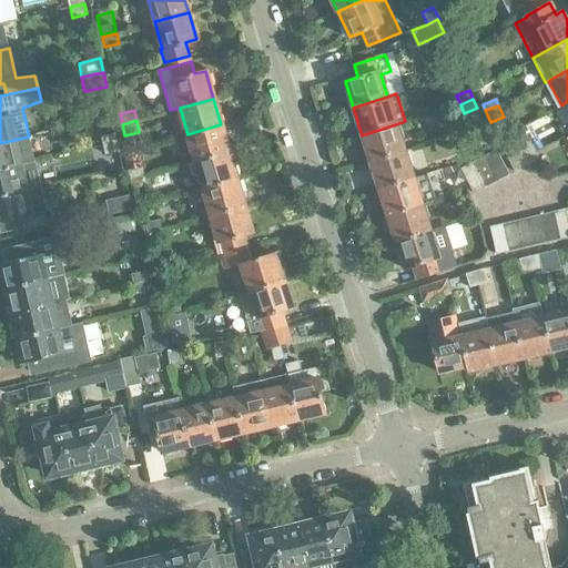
[(195,161),(229,152),(221,124),(188,134),(195,161)]
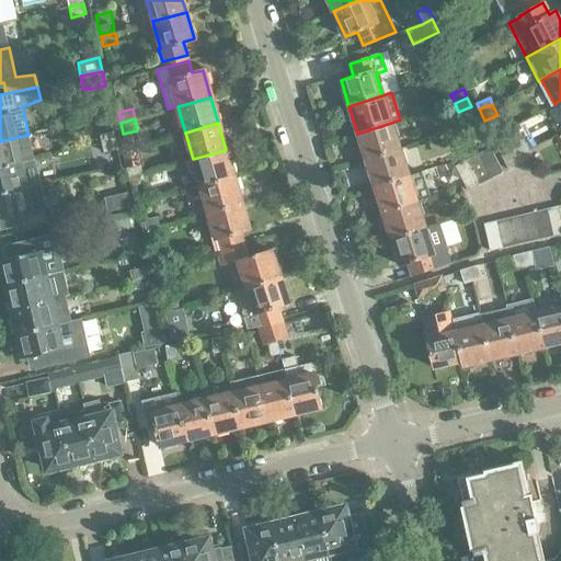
[(366,159),(399,148),(391,123),(357,134),(366,159)]
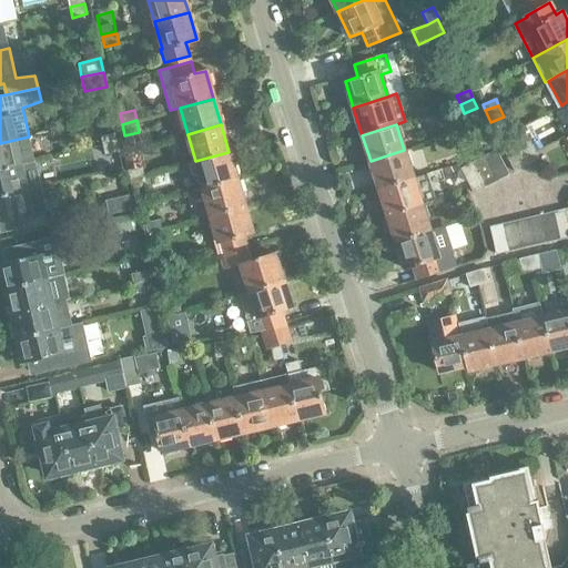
[(101,145),(117,142),(114,131),(99,134),(101,145)]
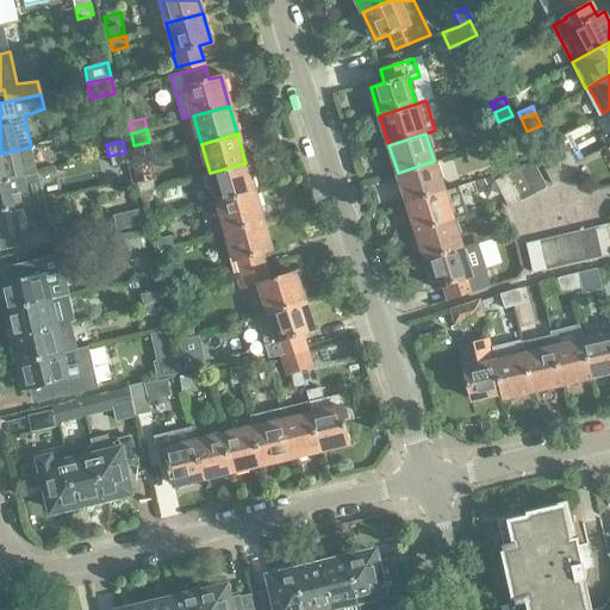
[(551,150),(565,178),(578,170),(564,143),(551,150)]
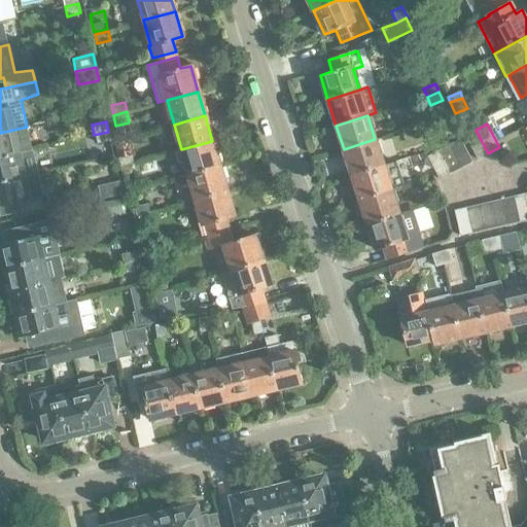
[(0,155),(20,151),(32,149),(27,127),(0,133),(0,155)]
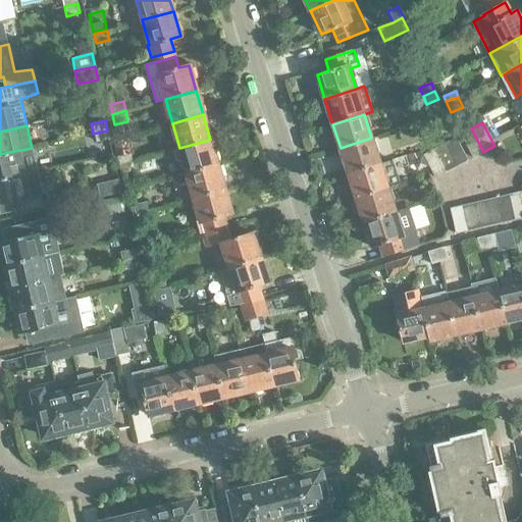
[(473,157),(483,152),(471,128),(462,134),(473,157)]
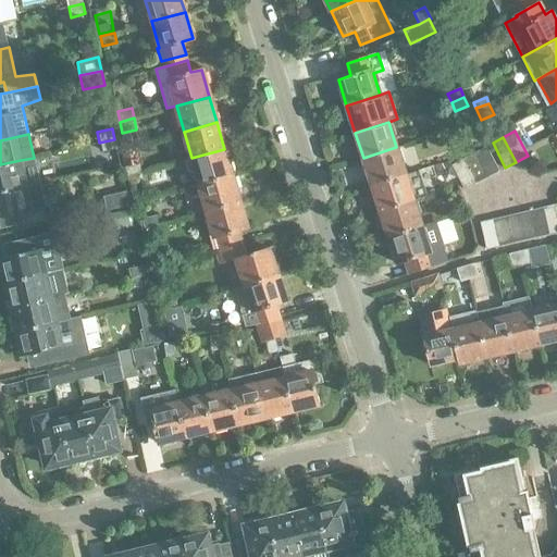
[(114,139),(99,143),(102,153),(116,150),(114,139)]
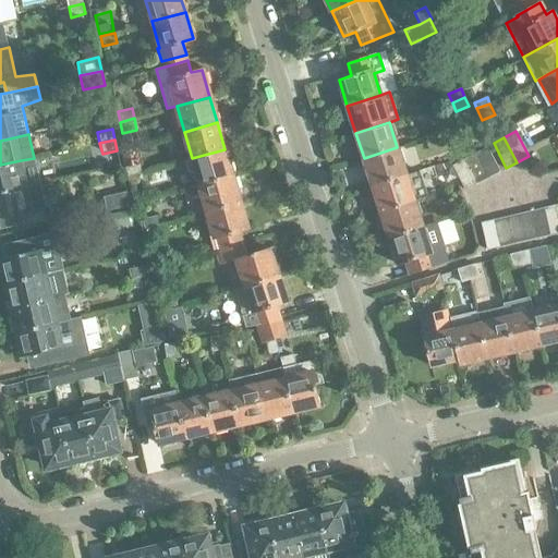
[(128,177),(142,172),(135,146),(121,150),(128,177)]
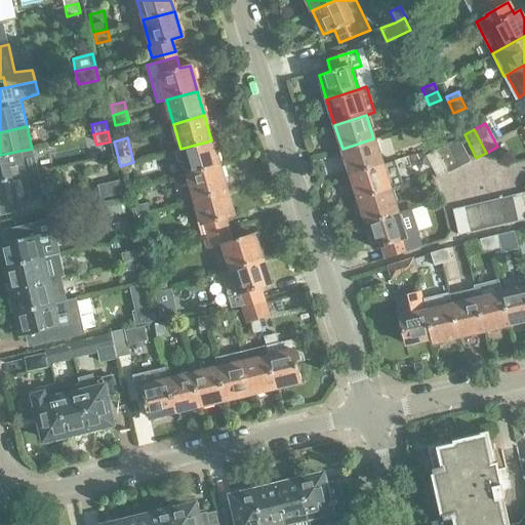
[(447,144),(458,167),(470,161),(458,137),(447,144)]
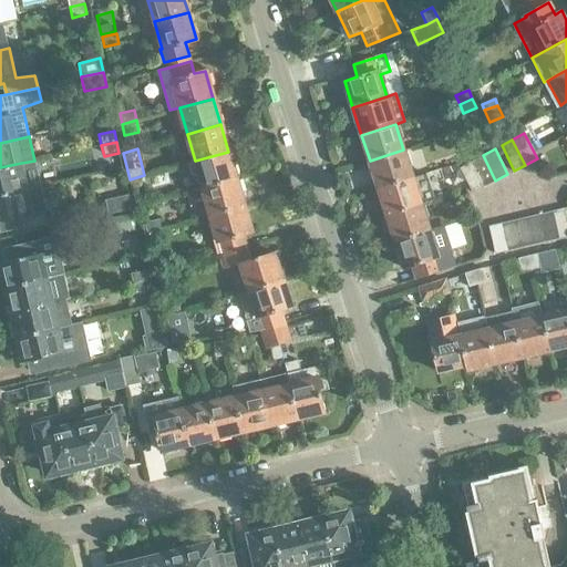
[(378,187),(412,176),(403,150),(370,161),(378,187)]
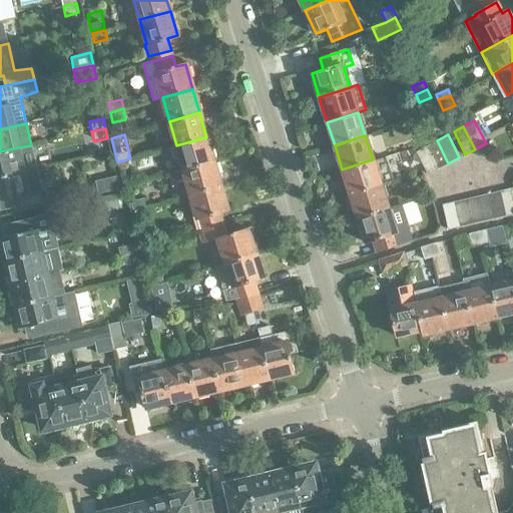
[(183,170),(213,161),(206,137),(176,145),(176,146),(170,147),(173,160),(179,158),(183,170)]
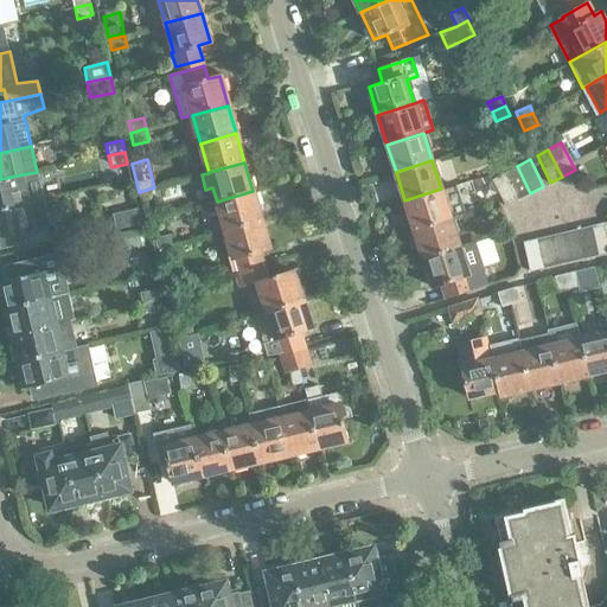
[(504,172),(517,199),(530,193),(517,166),(504,172)]
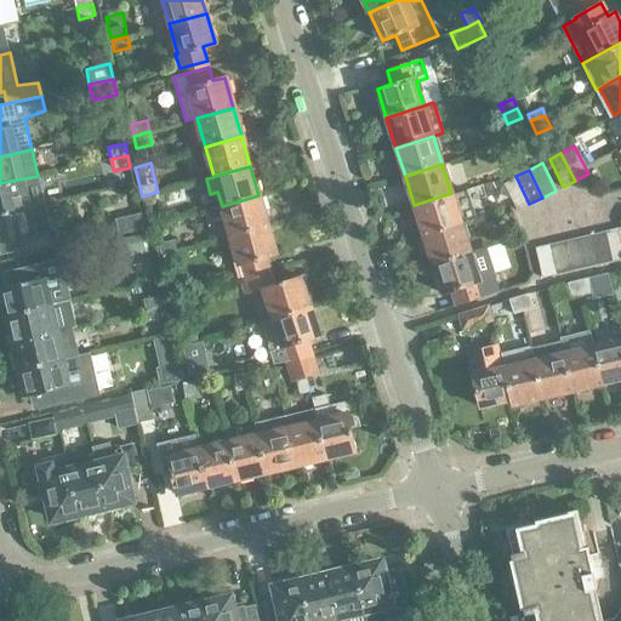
[(517,211),(529,204),(516,176),(502,183),(517,211)]
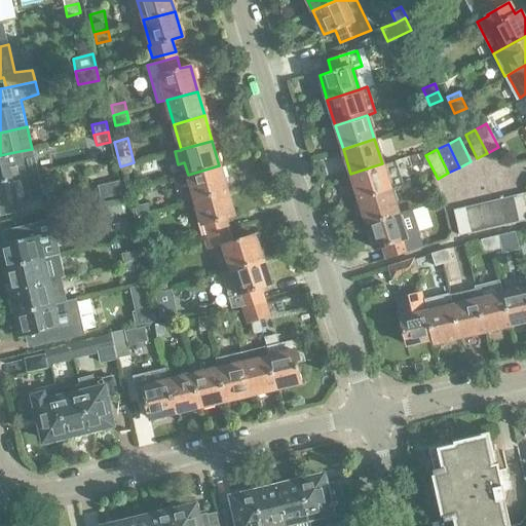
[(0,180),(26,175),(20,151),(0,155),(0,180)]
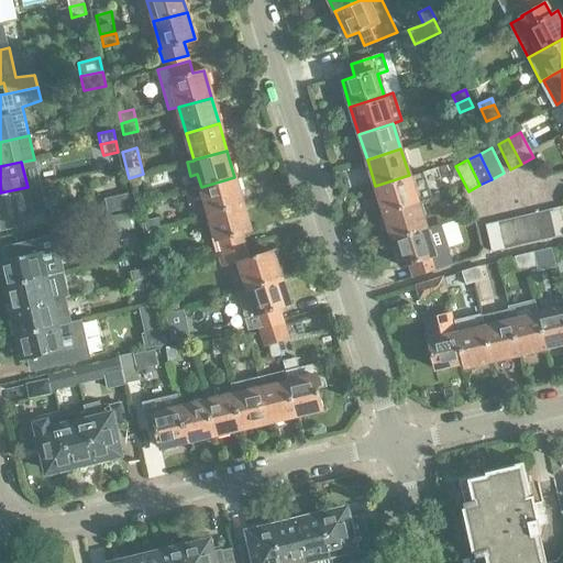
[(384,212),(418,201),(432,197),(423,170),(409,175),(375,186),(384,212)]
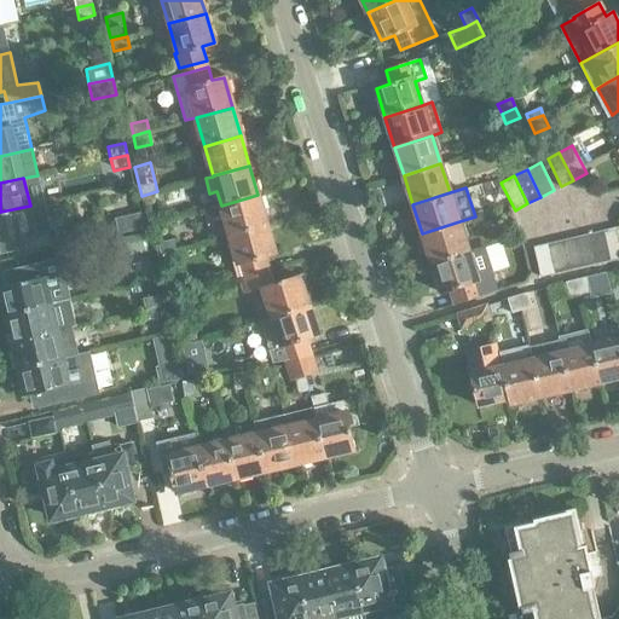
[(157,191),(142,196),(144,208),(160,204),(157,191)]
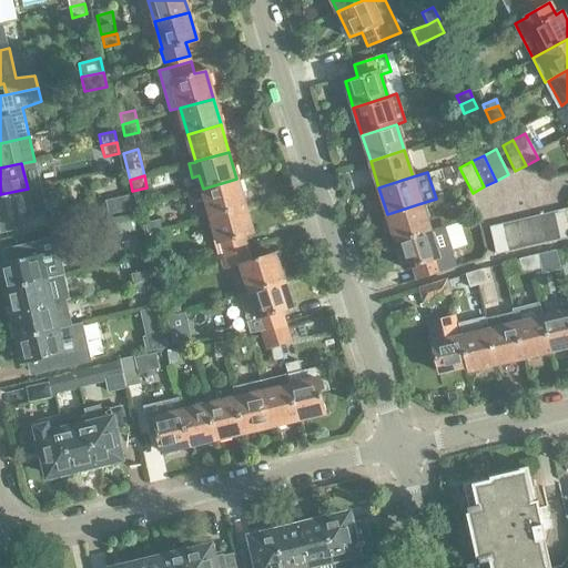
[(211,215),(244,205),(236,179),(203,189),(211,215)]
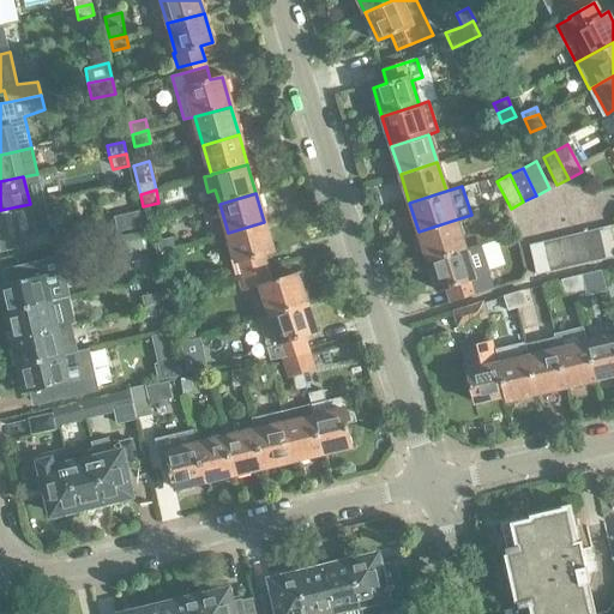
[(30,204),(0,210),(0,247),(1,251),(25,245),(23,234),(50,228),(44,200),(30,204)]
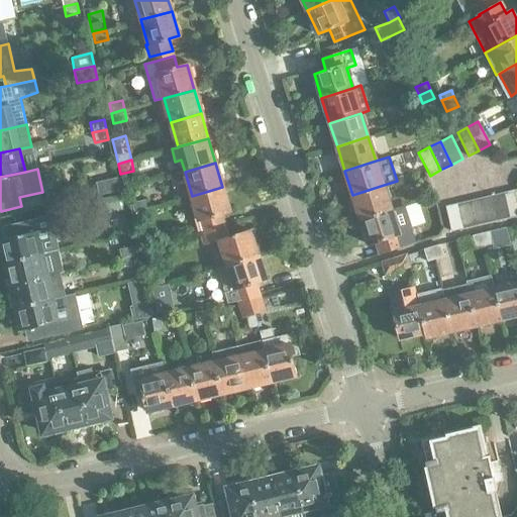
[(97,184),(100,197),(124,191),(121,178),(97,184)]
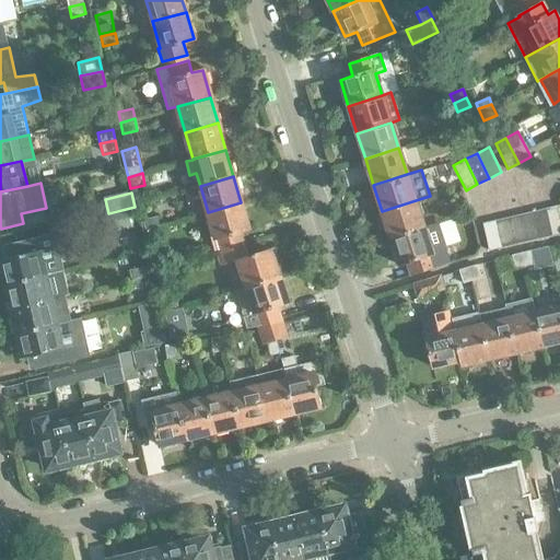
[(391,237),(423,226),(416,200),(382,211),(391,237)]
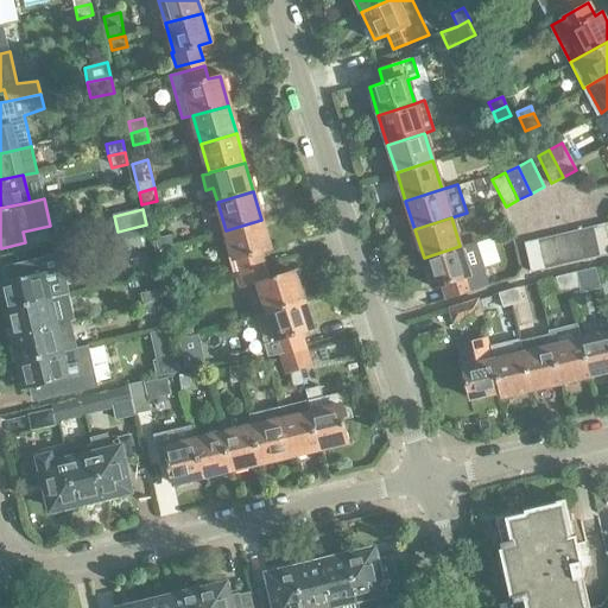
[(261,220),(226,230),(238,274),(264,266),(259,252),(270,249),(261,220)]
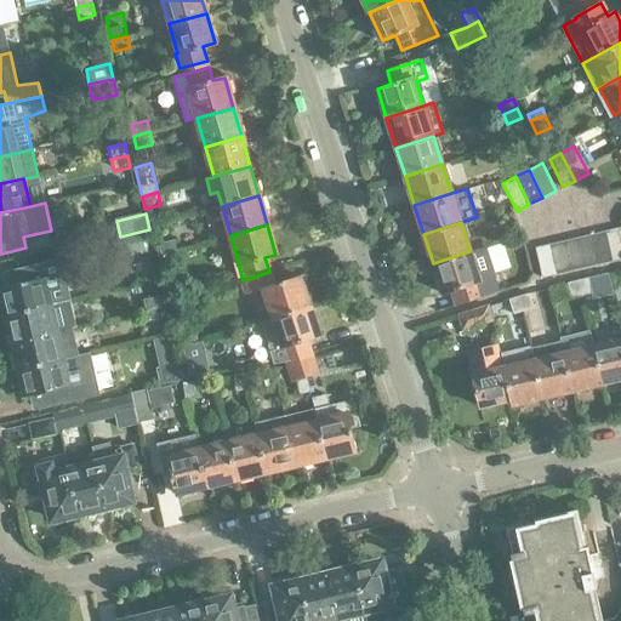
[(604,231),(611,262),(620,260),(620,234),(620,228),(604,231)]
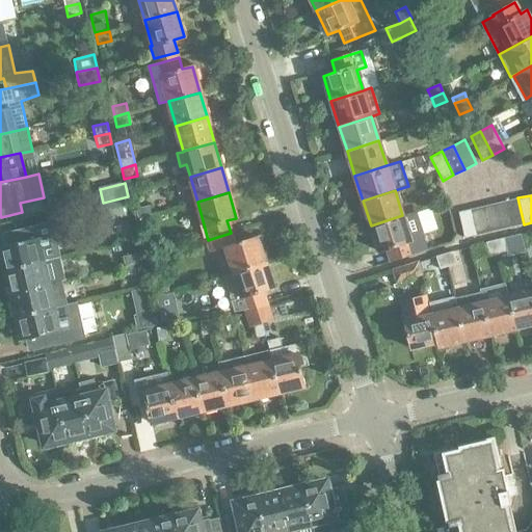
[(506,201),(511,228),(524,224),(517,197),(506,201)]
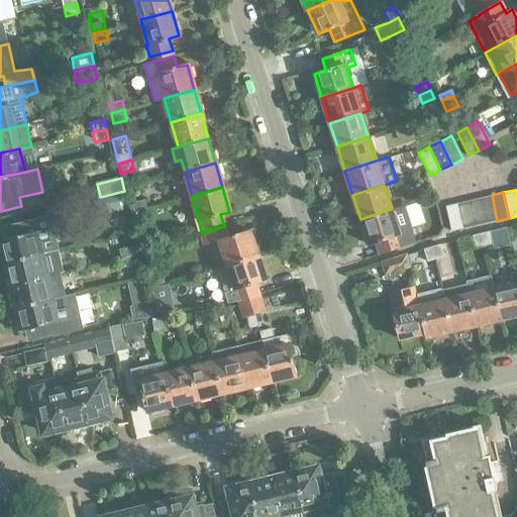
[(96,201),(99,213),(122,208),(119,195),(96,201)]
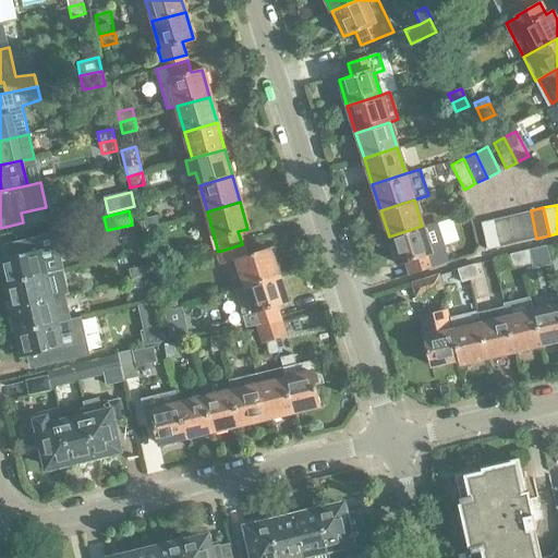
[(523,241),(536,239),(531,210),(518,214),(523,241)]
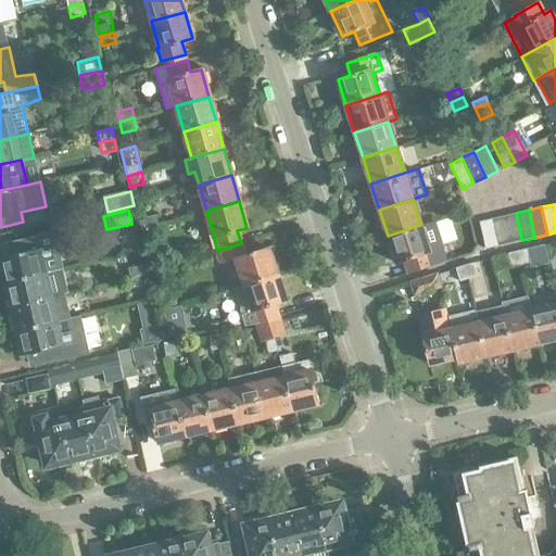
[(503,215),(508,243),(521,240),(516,213),(503,215)]
